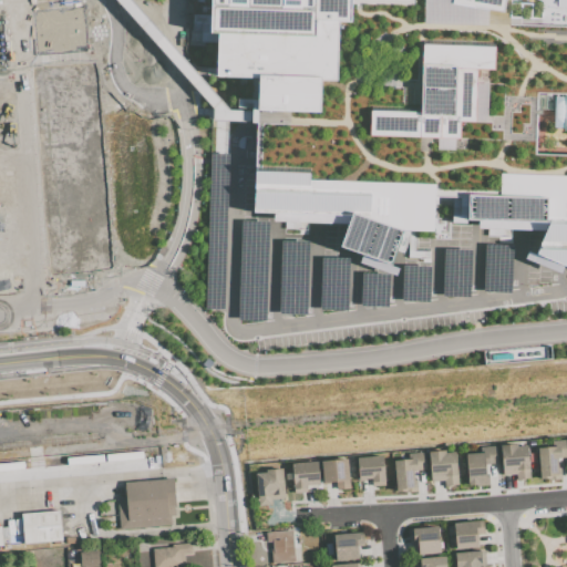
[(566,0),(566,266),(565,266),(534,258),(546,230),(549,222),(449,219),(449,232),(414,230),(401,230),(392,258),(390,265),(339,246),(351,215),(253,212),(255,164),(256,124),(257,103),(258,76),(216,75),(216,32),(210,32),(210,0),(566,0)]
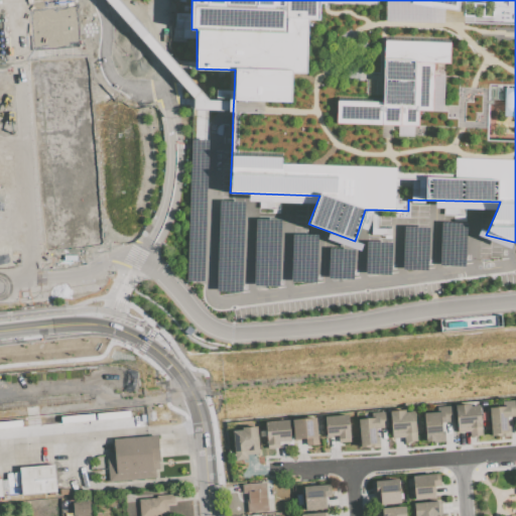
[(102,244),(91,93),(84,94),(81,55),(28,59),(30,87),(44,87),(53,214),(41,215),(44,248),(102,244)]
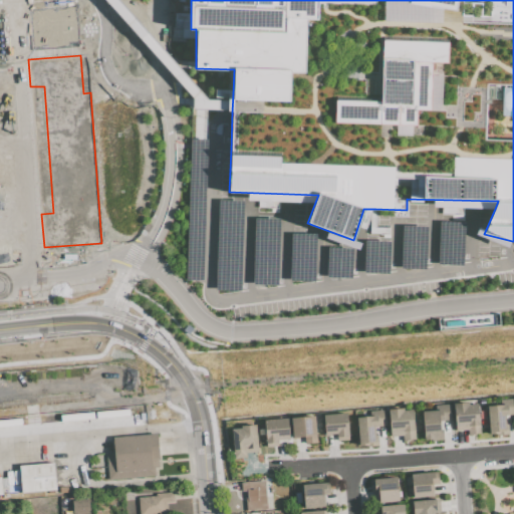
[(487,406),(501,405),(501,400),(513,399),(513,415),(507,416),(508,436),(489,437),(487,406)]
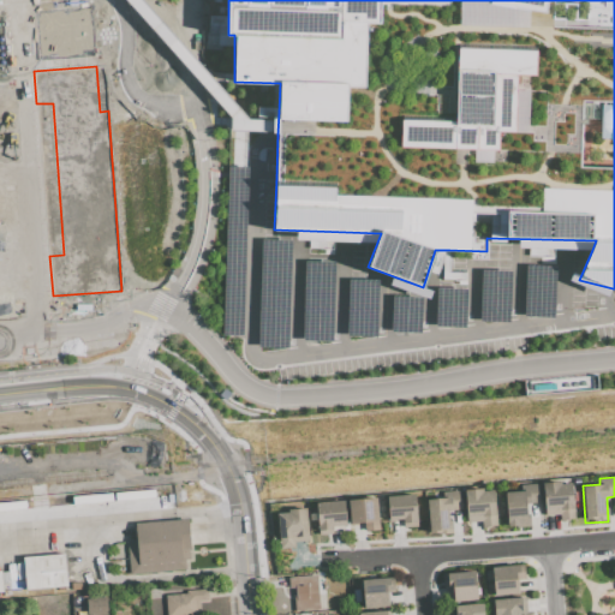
[(543,483),(561,482),(561,484),(572,483),(574,520),(560,521),(560,515),(545,517),(543,483)]
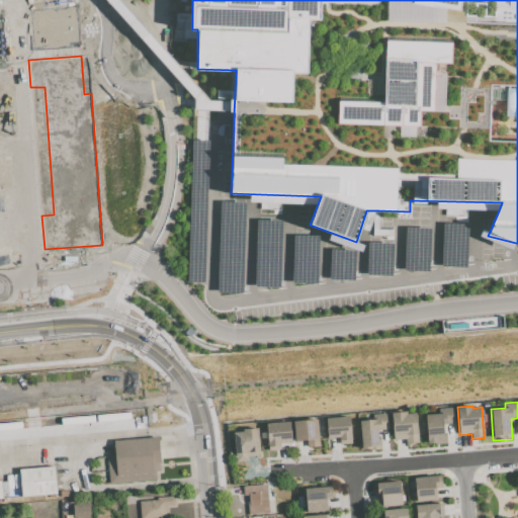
[(425,415),(439,413),(438,409),(453,408),(454,424),(445,424),(447,443),(427,445),(425,415)]
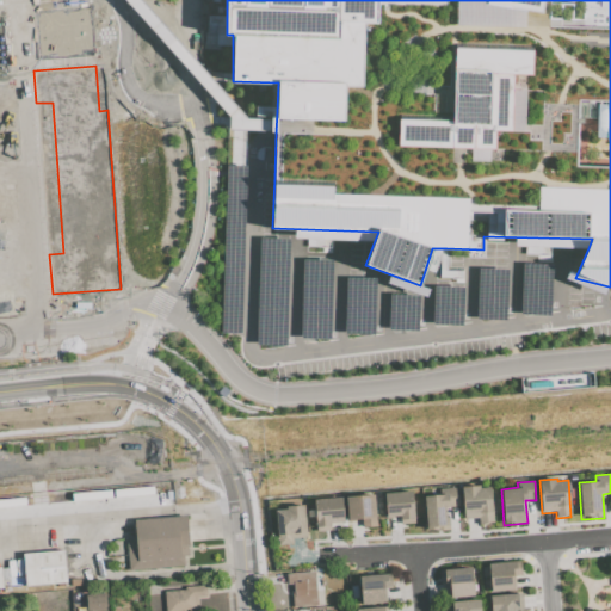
[(461,486),(479,485),(479,488),(491,487),(493,523),(479,524),(477,518),(463,519),(461,486)]
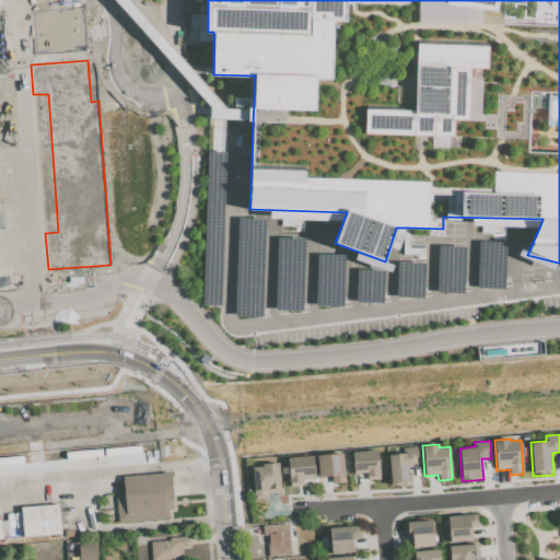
[(388,455),(403,454),(403,448),(420,447),(421,464),(411,465),(413,483),(391,486),(388,455)]
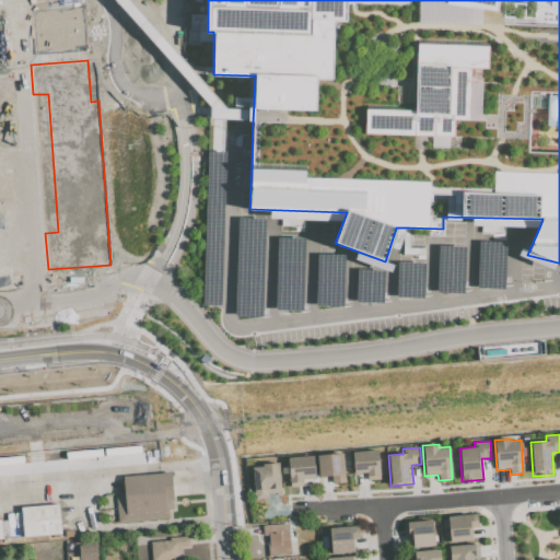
[(352,452),(378,450),(381,479),(366,480),(366,473),(353,474),(352,452)]
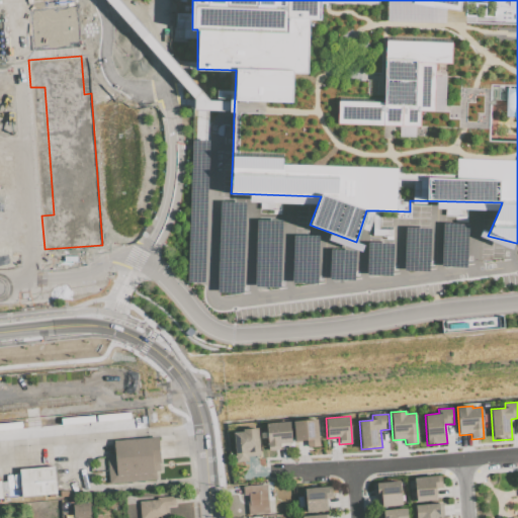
[(293,421),(318,419),(320,446),(307,447),(307,440),(295,441),(293,421)]
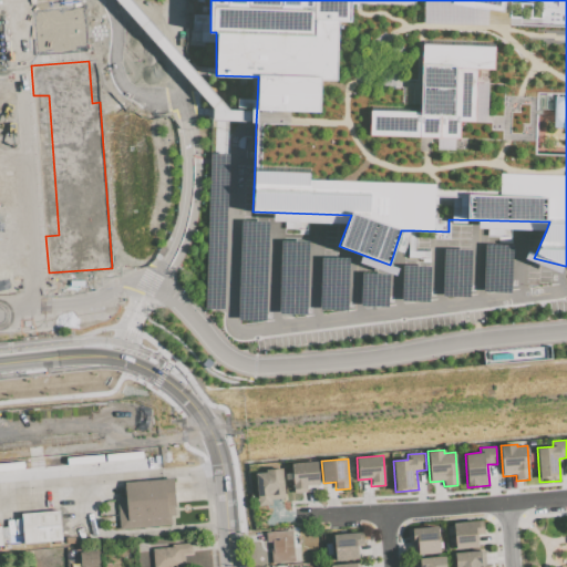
[(290,463),(318,462),(320,485),(308,486),(308,493),(294,494),(290,463)]
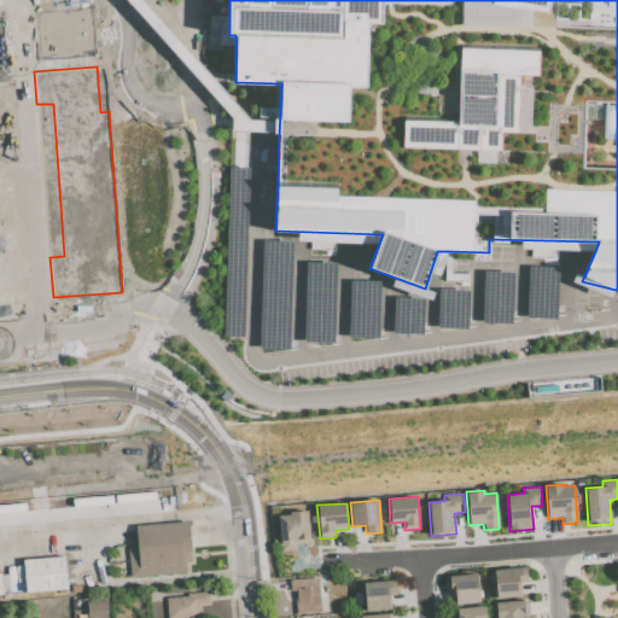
[(279,516),(290,514),(289,512),(309,511),(312,543),(296,544),(296,551),(281,552),(279,516)]
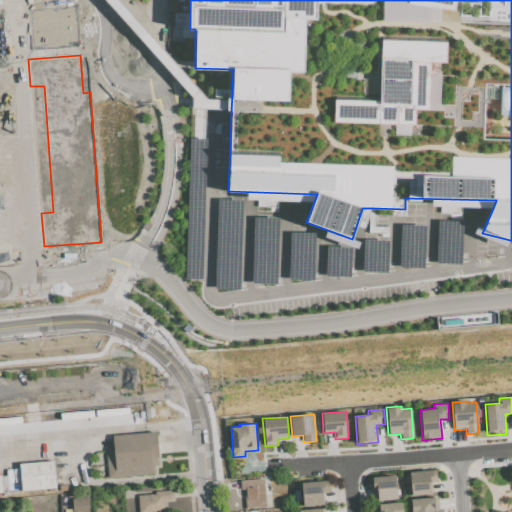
[(112,436),(157,432),(159,466),(155,466),(156,475),(108,478),(106,450),(113,450),(112,436)]
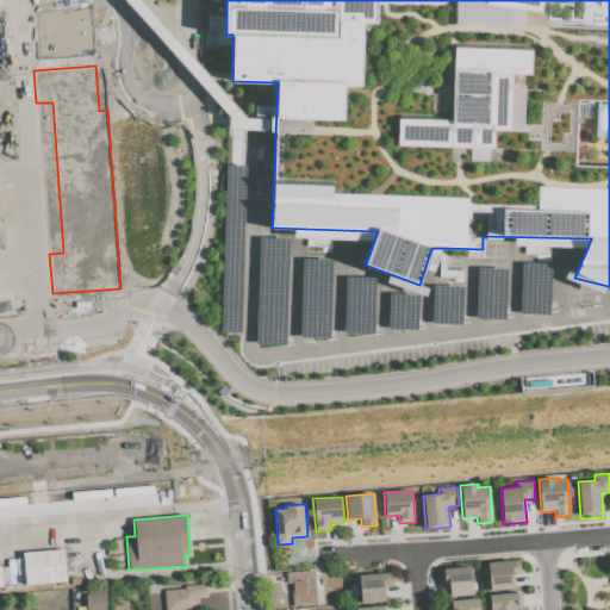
[(23,554),(25,585),(67,582),(64,549),(23,554)]
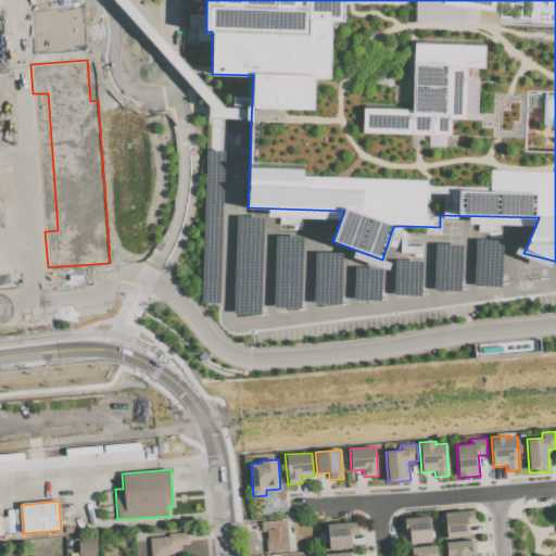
[(445,513),(474,510),(474,523),(468,523),(469,538),(446,539),(445,513)]
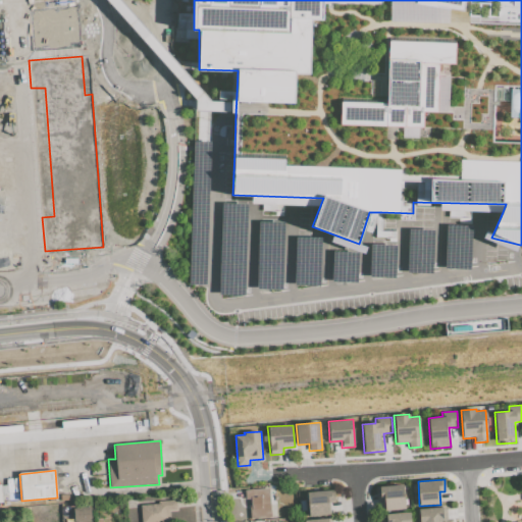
[(375,487),(403,485),(405,510),(381,512),(380,499),(376,500),(375,487)]
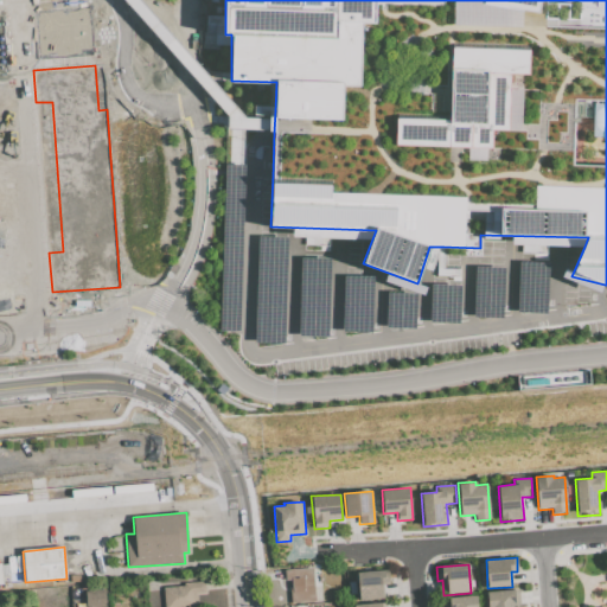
[(285,570),(285,582),(292,581),(293,593),(289,593),(291,604),(314,601),(312,568),(285,570)]
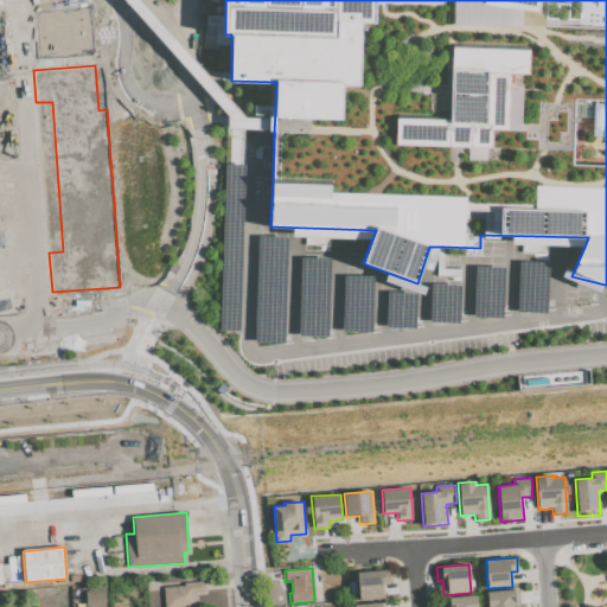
[(358,573),(359,601),(385,599),(384,585),(390,585),(389,570),(358,573)]
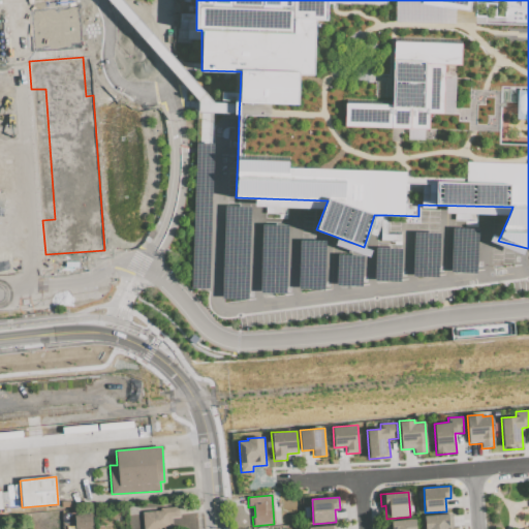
[(161,510),(160,508),(179,506),(180,517),(172,518),(172,528),(144,528),(143,511),(161,510)]
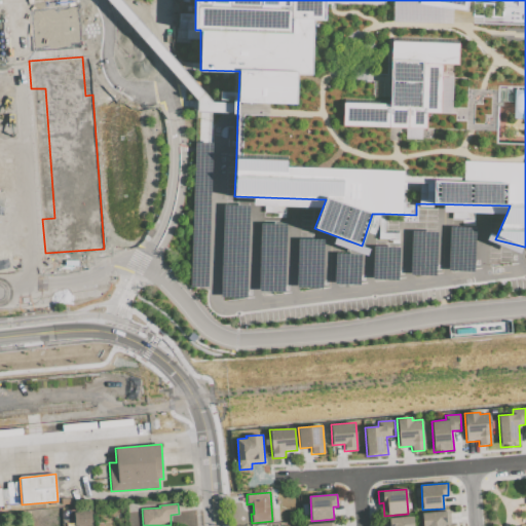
[(89,525),(90,510),(73,510),(73,525),(89,525)]
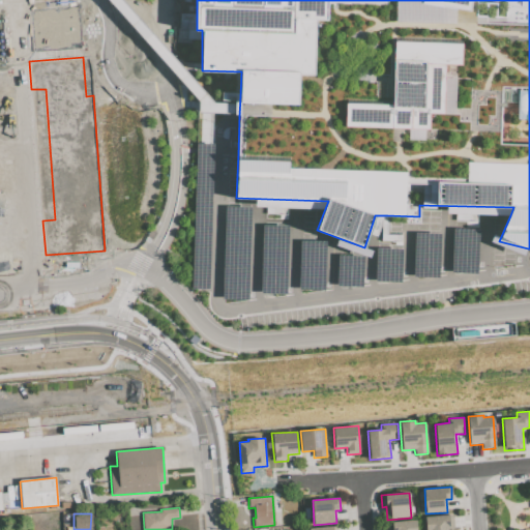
[(424,529),(424,517),(452,514),(453,527),(458,527),(458,529),(424,529)]
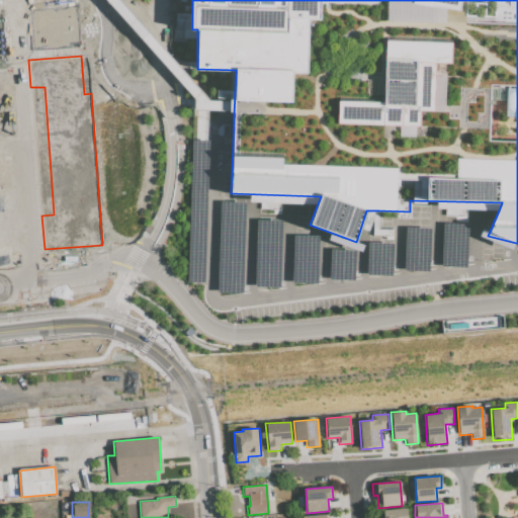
[(380,517),(380,510),(407,509),(407,517),(380,517)]
